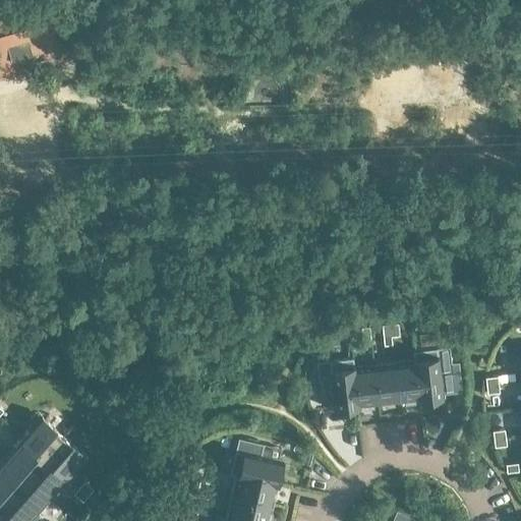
[(26,0),(0,7),(0,78),(64,61),(52,17),(47,0),(26,0)]
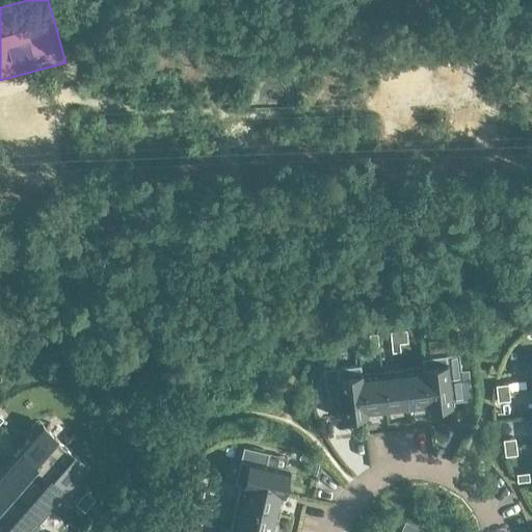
[(407,329),(398,330),(400,343),(408,342),(407,329)]
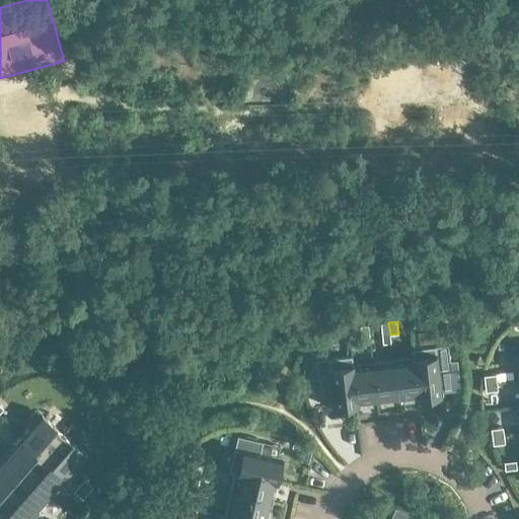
[(381,336),(390,335),(388,322),(380,323),(381,336)]
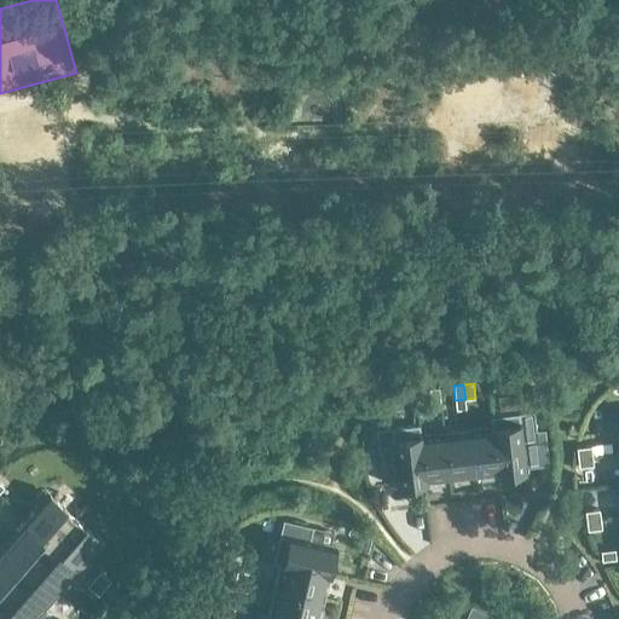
[(441,401),(440,388),(429,388),(431,403),(441,401)]
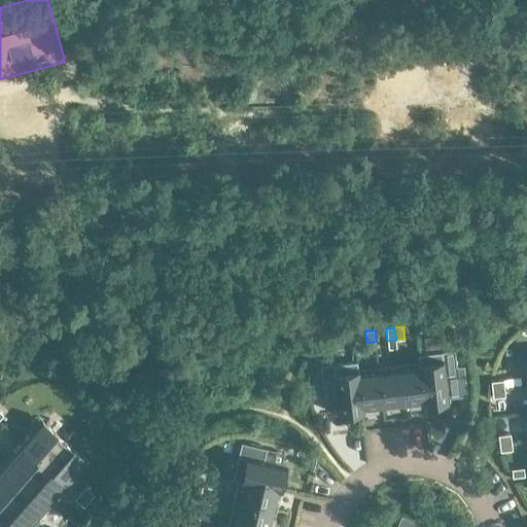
[(454,350),(418,354),(424,402),(447,399),(445,378),(457,376),(454,350)]
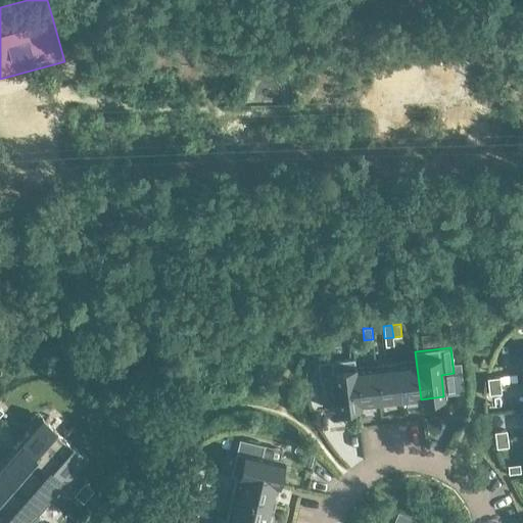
[(395,364),(400,401),(421,399),(415,351),(414,351),(416,362),(395,364)]
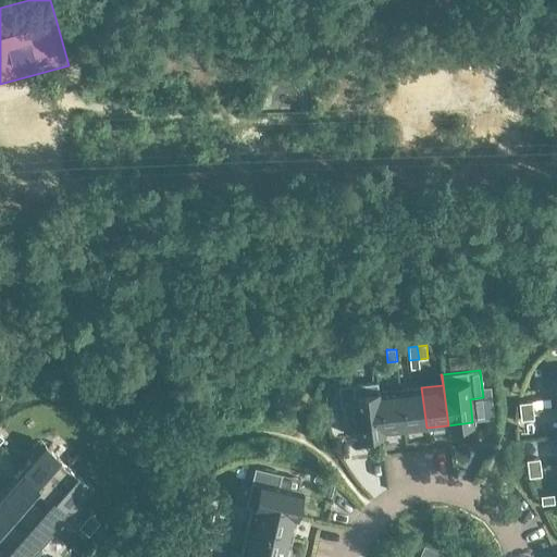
[(378,382),(376,383),(382,433),(404,430),(399,391),(379,393),(378,382)]
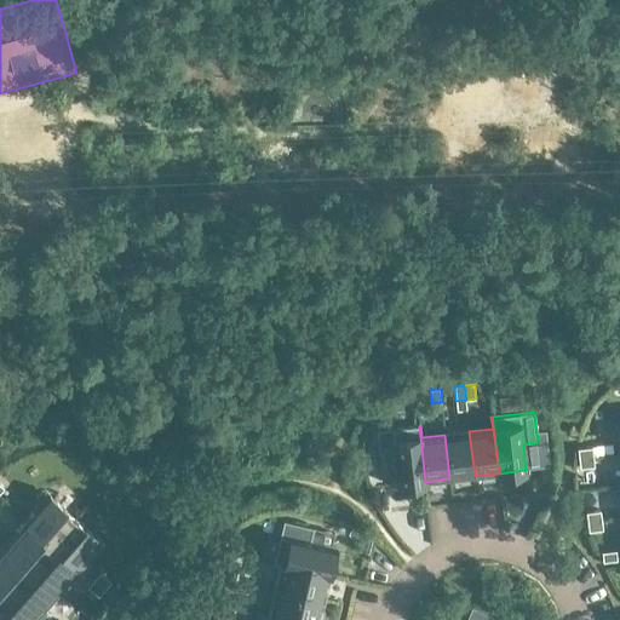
[(391,429),(392,435),(378,437),(379,447),(394,446),(399,484),(425,482),(419,426),(391,429)]
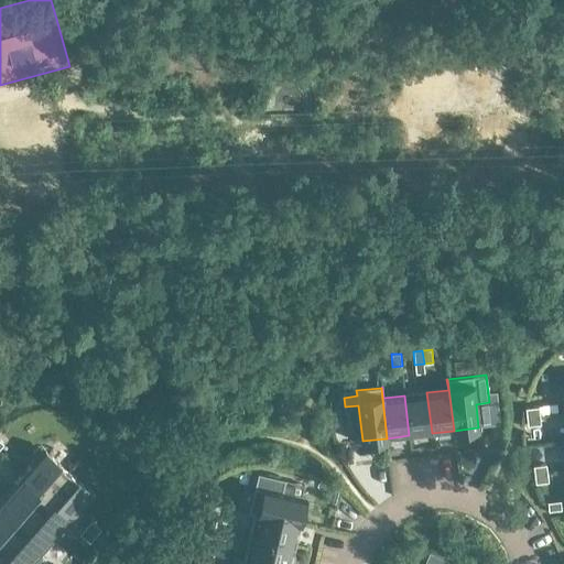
[(426,392),(404,396),(409,435),(432,433),(426,392)]
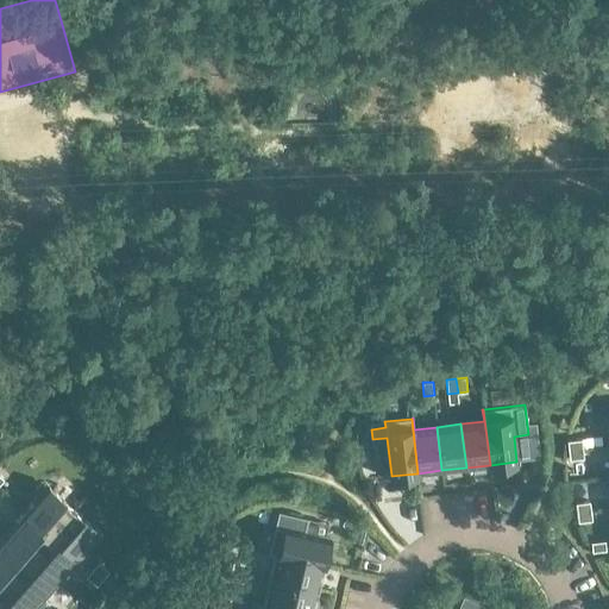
[(582,439),(570,440),(567,441),(570,460),(570,459),(584,458),(582,439)]
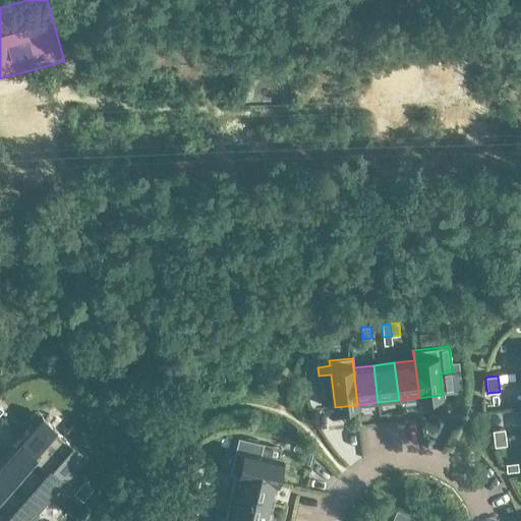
[(30,417),(10,437),(32,458),(51,439),(30,417)]
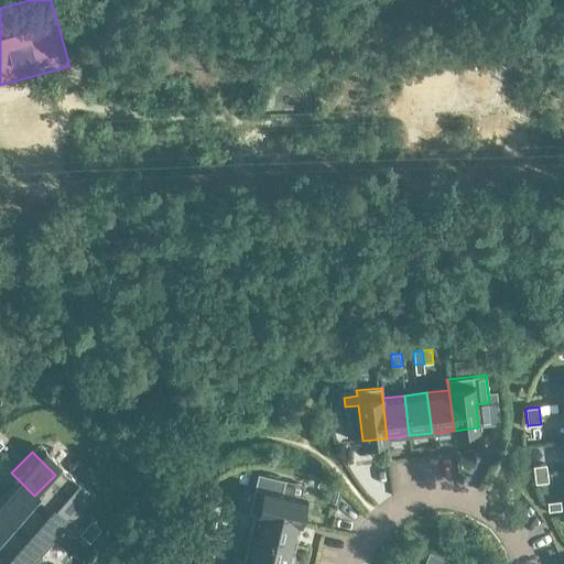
[(546,465),(533,466),(535,484),(549,481),(546,465)]
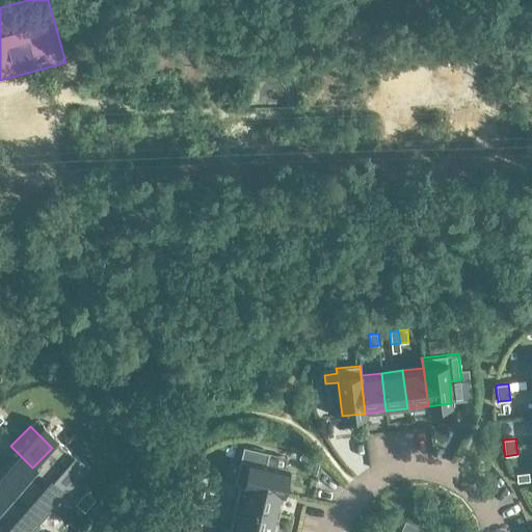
[(10,446),(0,455),(0,475),(12,487),(32,468),(10,446)]
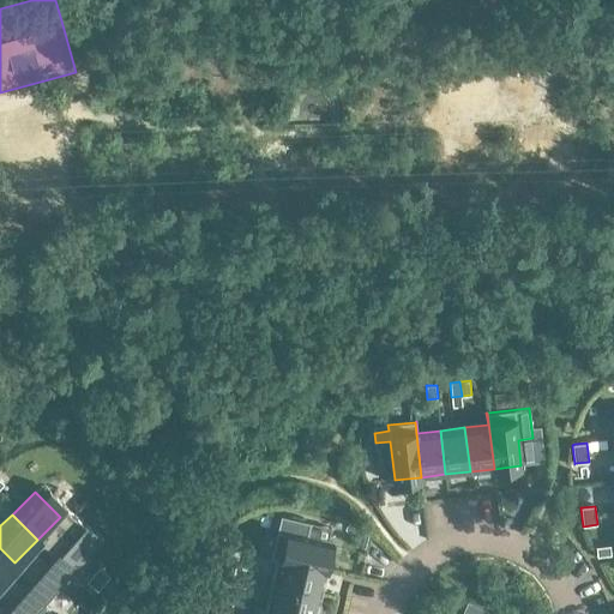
[(281,516),(271,558),(325,570),(331,543),(307,537),(311,523),(281,516)]
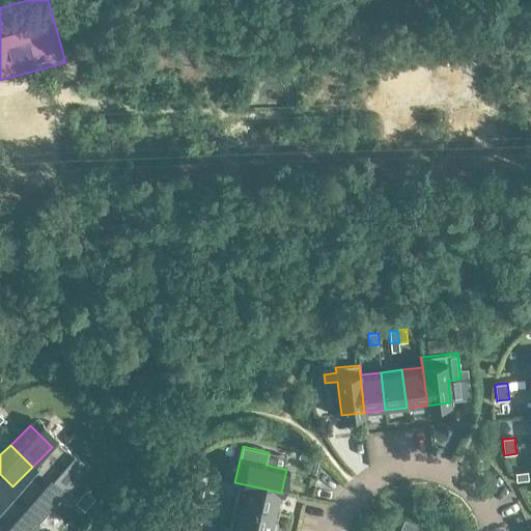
[(52,447),(32,467),(54,488),(74,469),(52,447)]
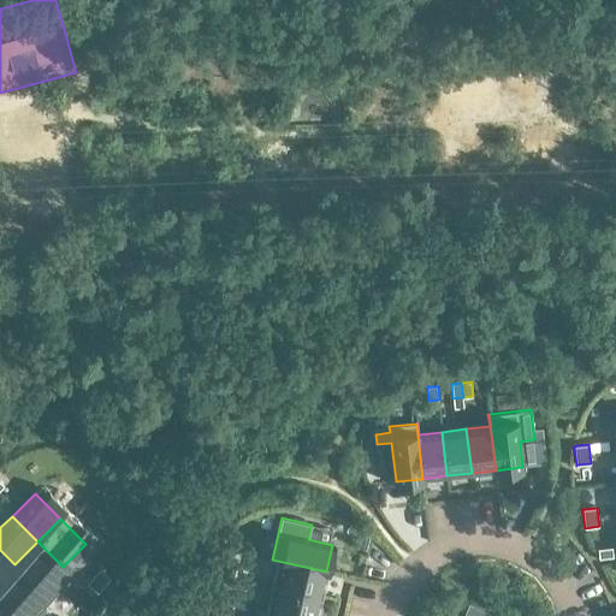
[(37,542),(15,564),(40,590),(63,567),(37,542)]
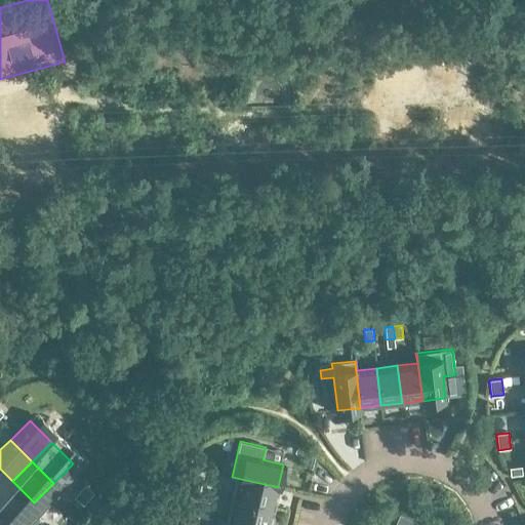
[(511,476),(523,474),(522,467),(510,468),(511,476)]
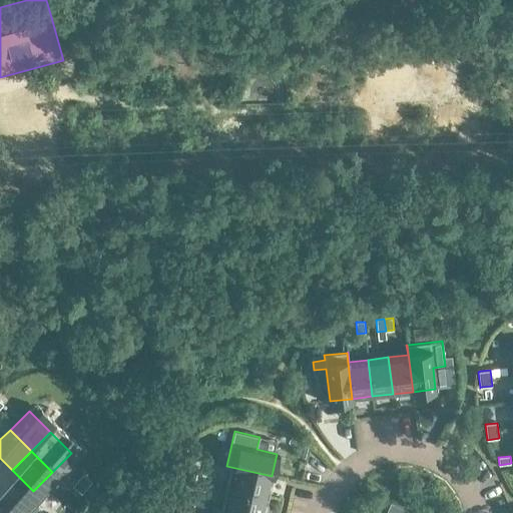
[(0,458),(0,482),(12,470),(0,458)]
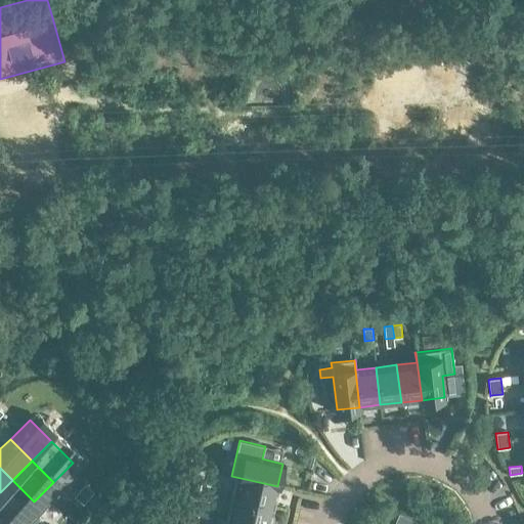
[(235,478),(231,498),(272,508),(277,486),(231,476),(231,477),(235,478)]
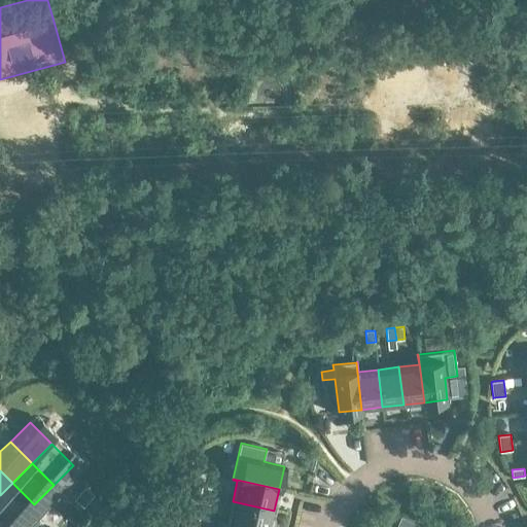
[(12,483),(0,495),(0,508),(14,524),(34,504),(12,483)]
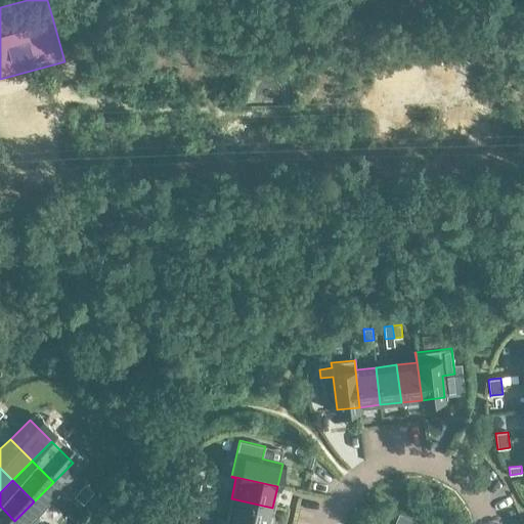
[(201,482),(200,490),(211,493),(213,485),(201,482)]
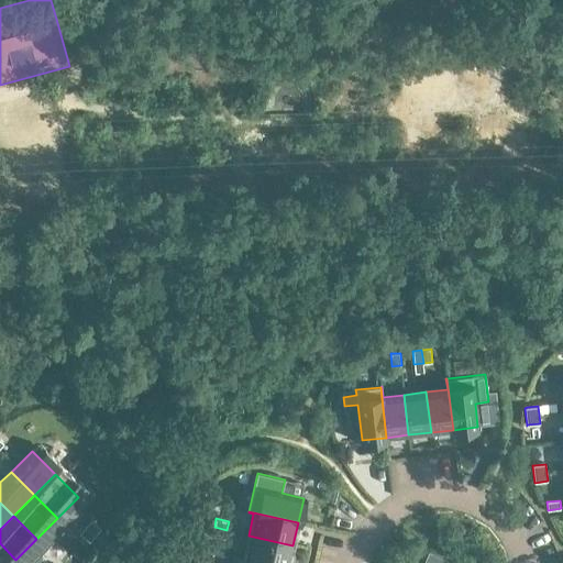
[(85,527),(96,536),(101,529),(91,520),(85,527)]
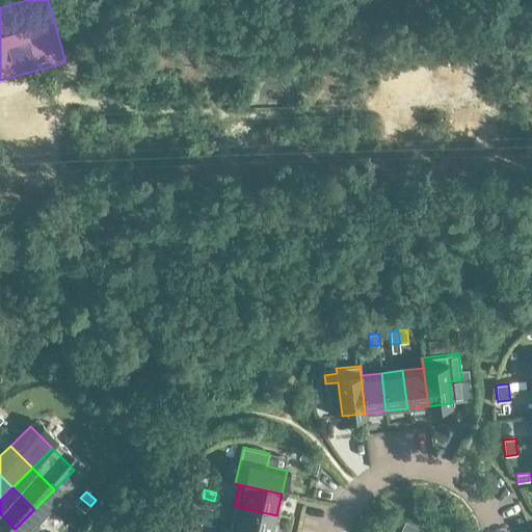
[(90,506),(80,498),(75,504),(84,512),(90,506)]
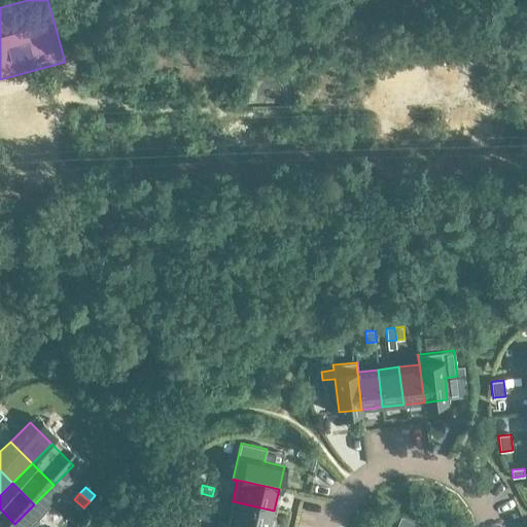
[(211,504),(212,496),(201,493),(199,501),(211,504)]
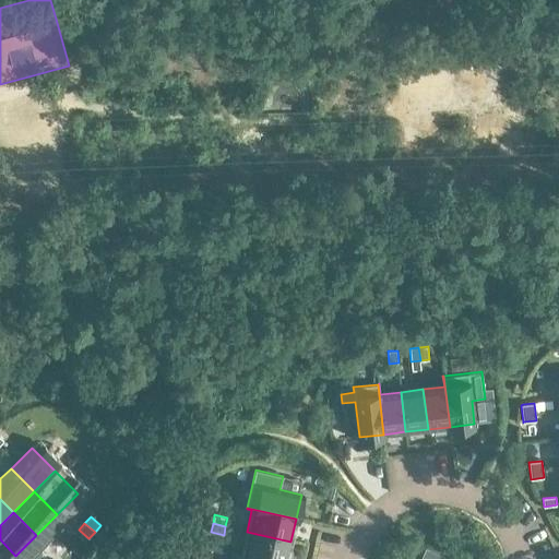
[(247,532),(241,554),(266,558),(286,558),(290,542),(247,532)]
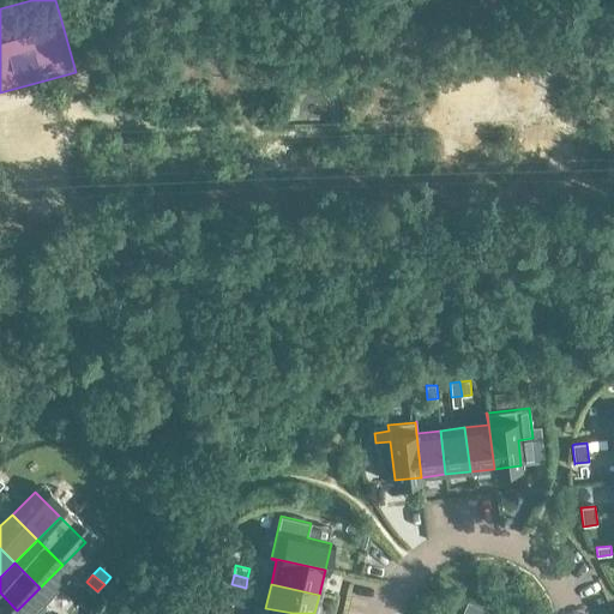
[(0,593),(0,613),(13,613),(17,611),(0,593)]
